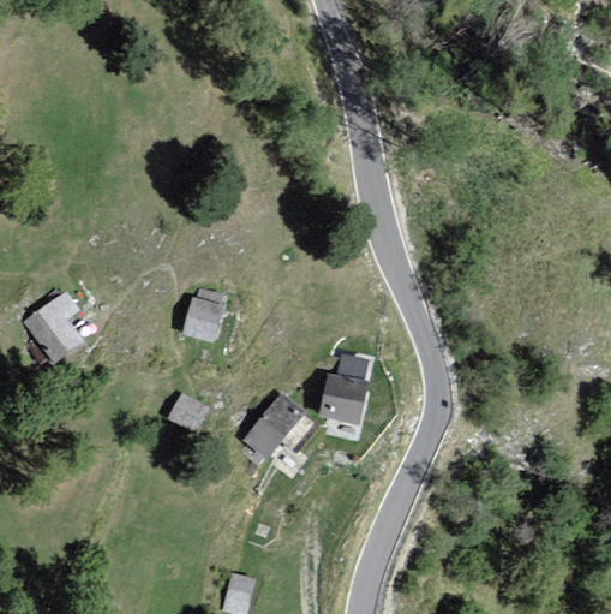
[(69,290),(24,314),(49,359),(79,343),(66,319),(81,310),(69,290)]
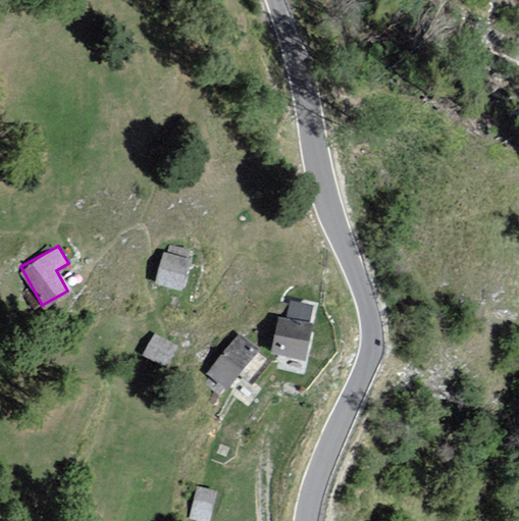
[(192,261),(162,252),(153,282),(183,292),(192,261)]
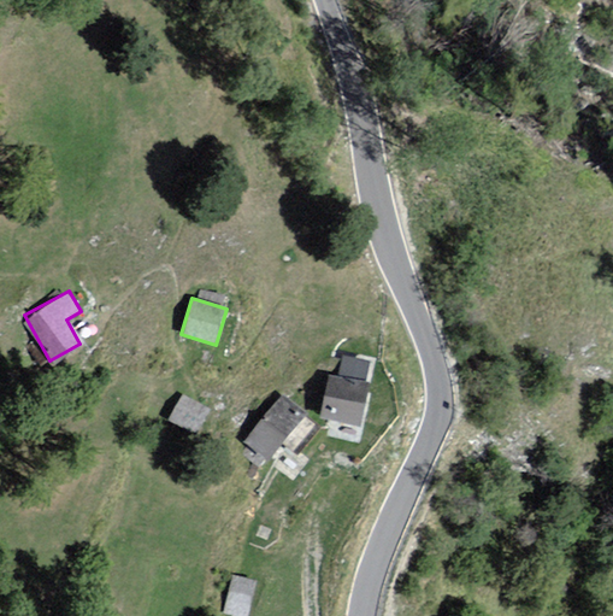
[(346,351),(345,376),(376,377),(377,353),(346,351)]
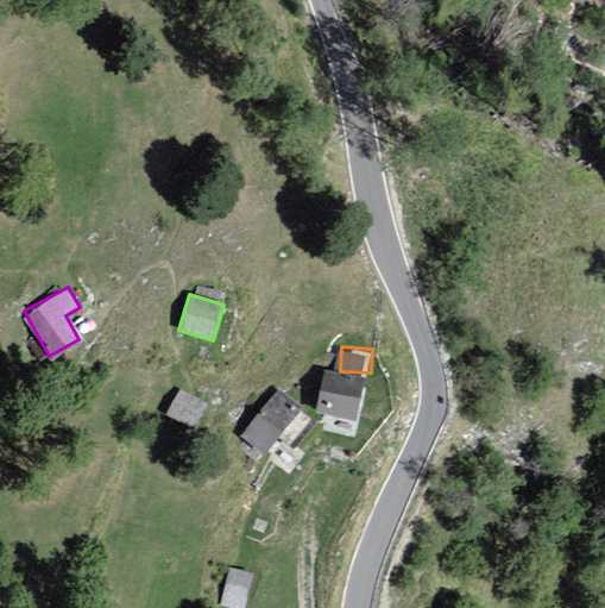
[(364,376),(325,369),(316,413),(355,420),(364,376)]
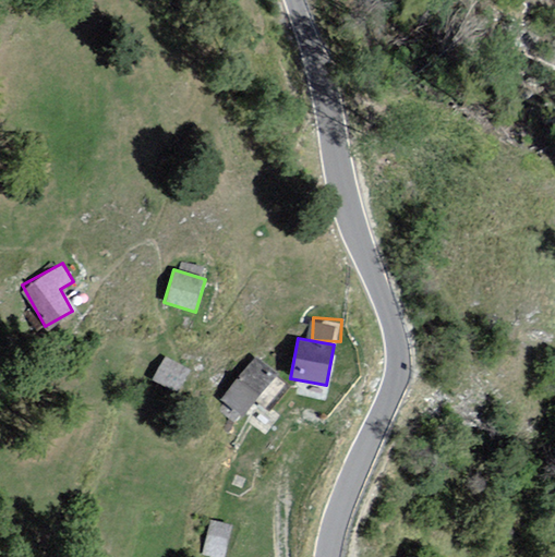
[(191,365),(167,354),(155,379),(179,390),(191,365)]
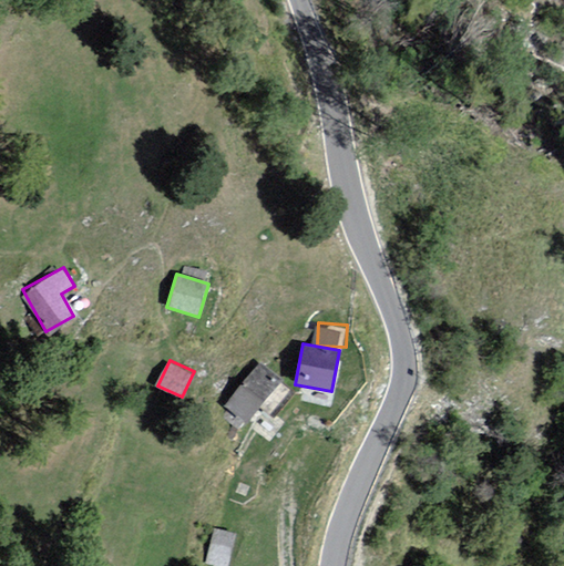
[(285,388),(259,363),(223,402),(248,426),(285,388)]
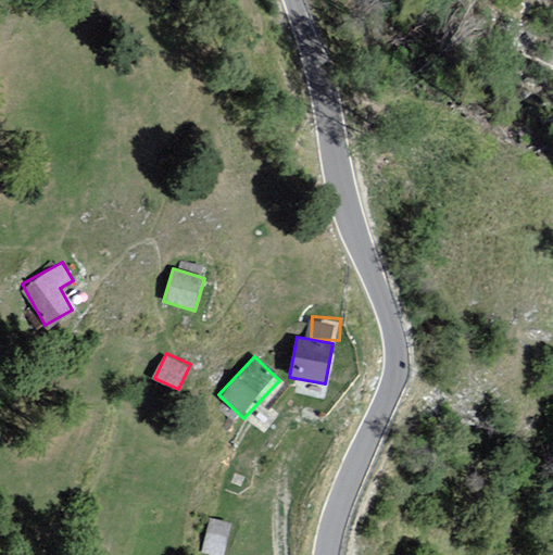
[(226,554),(234,525),(212,520),(204,554),(210,554),(226,554)]
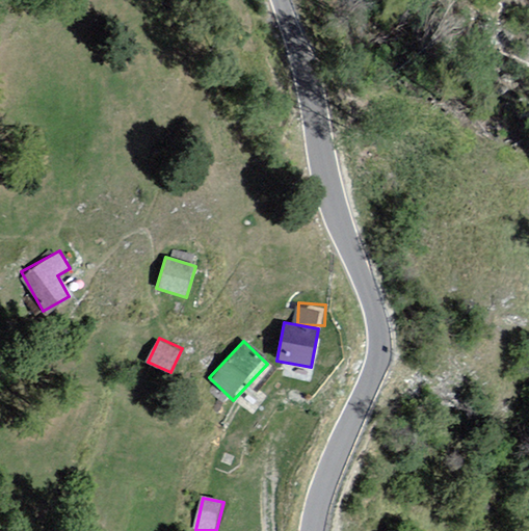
All buildings are outlined.
